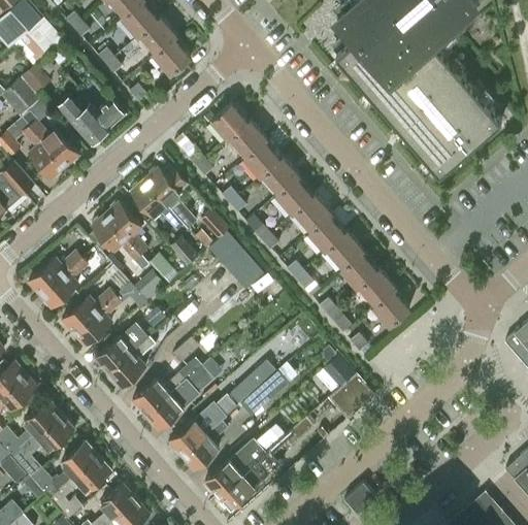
[(0,0),(0,6),(3,10),(15,0),(0,0)]
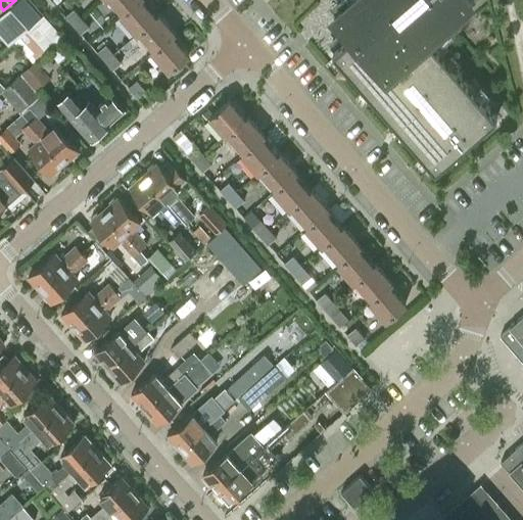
[(0,19),(17,39),(40,18),(24,0),(20,0),(0,18),(0,19)]
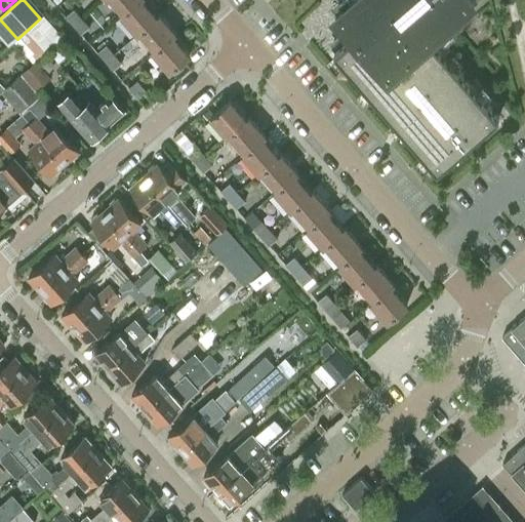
[(142,1),(143,0),(111,0),(124,15),(142,0),(142,1)]
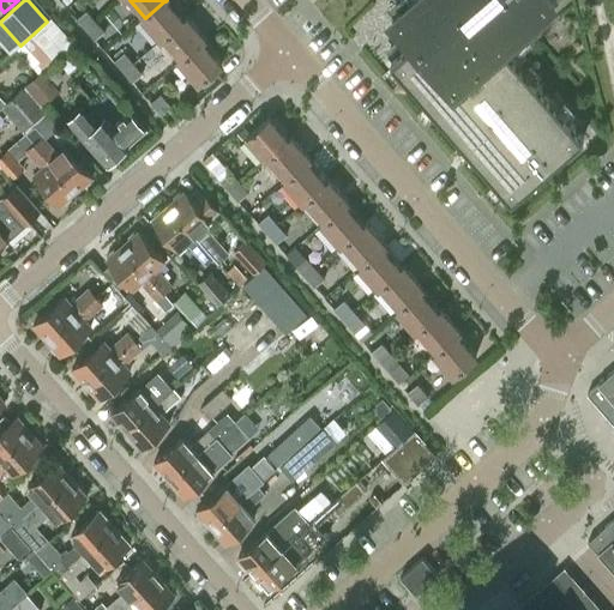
[(184,22),(166,1),(166,0),(145,18),(142,20),(162,42),(164,40),(184,22)]
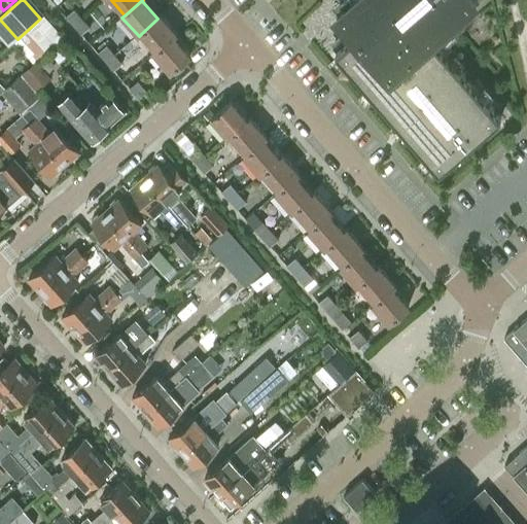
[(440,42),(486,0),(331,0),(308,22),(441,172),(504,115),(440,42)]
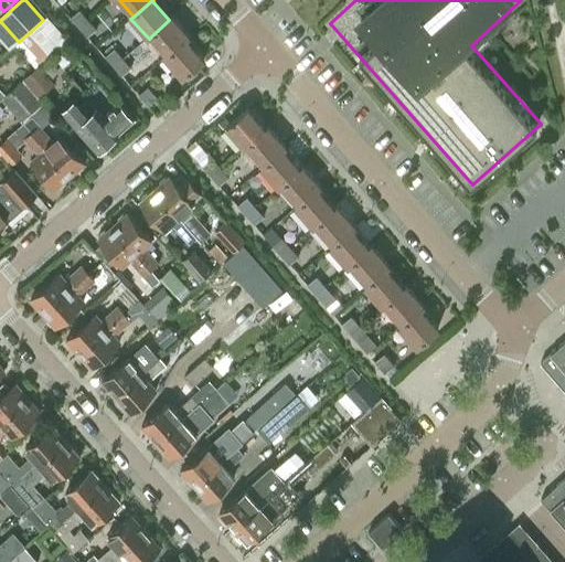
[(87,39),(96,30),(80,11),(70,20),(87,39)]
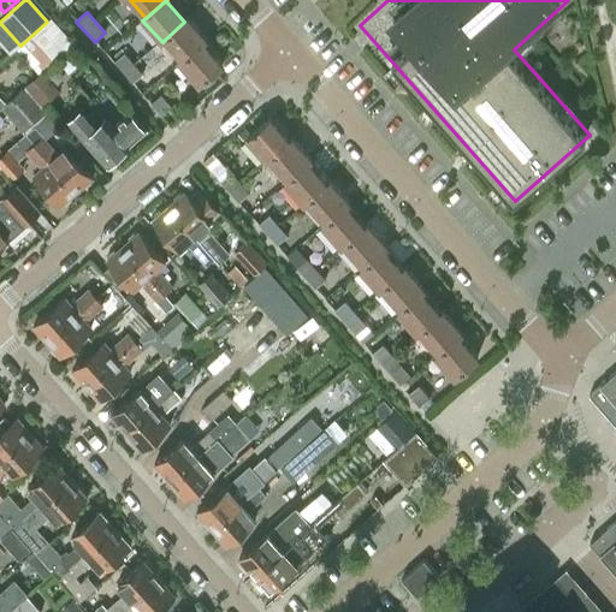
[(203,45),(207,42),(187,19),(184,22),(165,40),(183,61),(203,43),(203,45)]
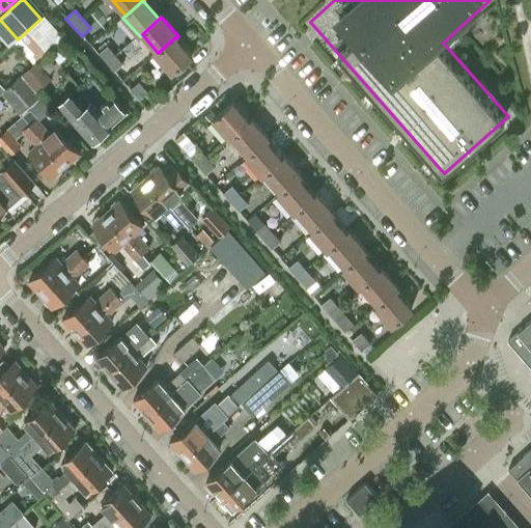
[(46,53),(62,38),(45,18),(20,38),(35,56),(33,57),(38,62),(47,55),(46,53)]
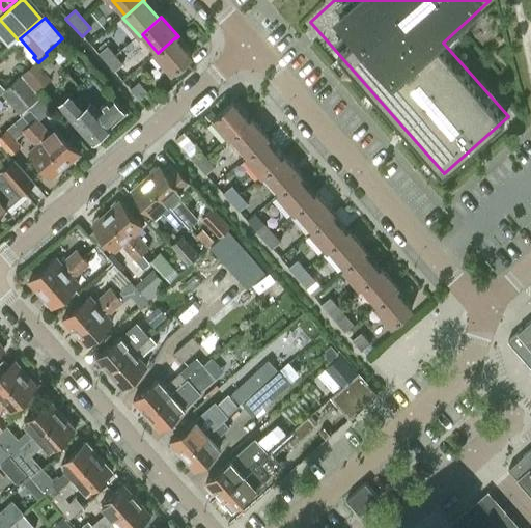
[(192,57),(175,38),(175,37),(158,53),(156,55),(172,74),(192,57)]
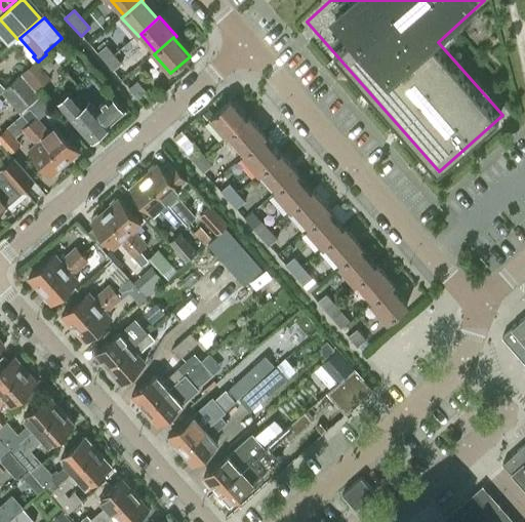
[(113,73),(122,65),(107,46),(97,54),(113,73)]
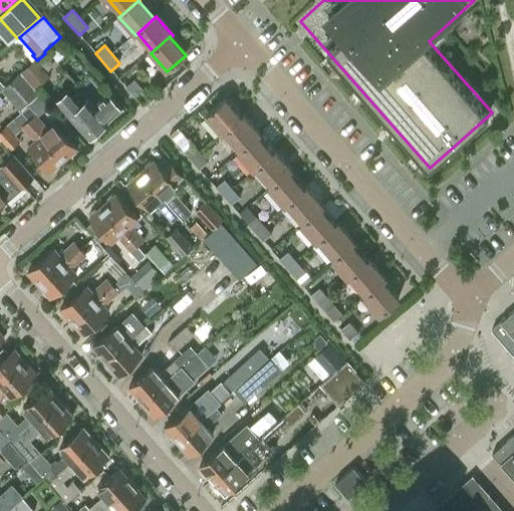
[(50,77),(36,60),(20,73),(35,90),(50,77)]
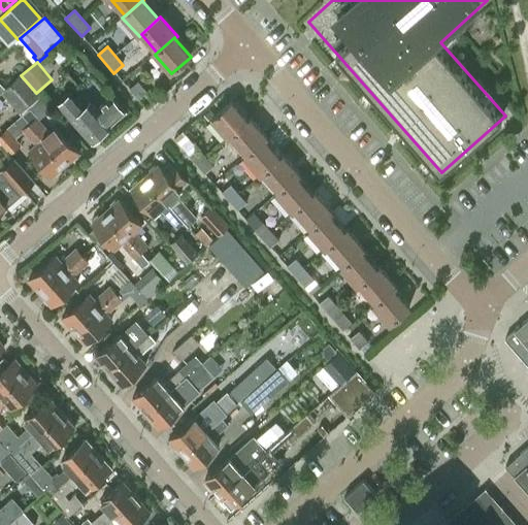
[(38,97),(35,93),(21,76),(0,94),(19,115),(38,97)]
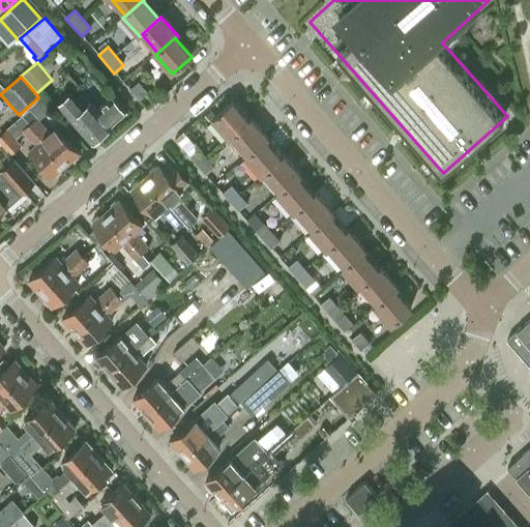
[(139,101),(147,94),(139,84),(129,91),(139,101)]
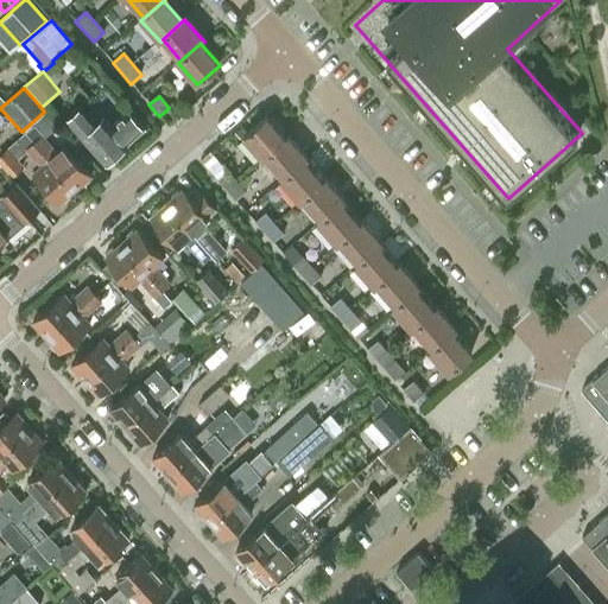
[(103,120),(94,128),(78,110),(65,121),(106,166),(144,132),(128,112),(109,128),(103,120)]
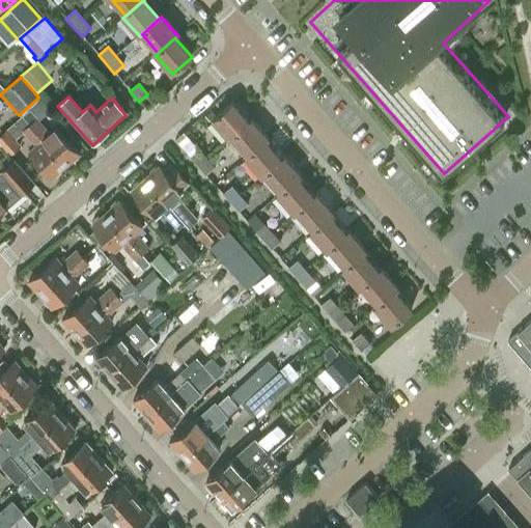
[(250,123),(249,122),(232,104),(214,121),(230,140),(232,138),(250,123)]
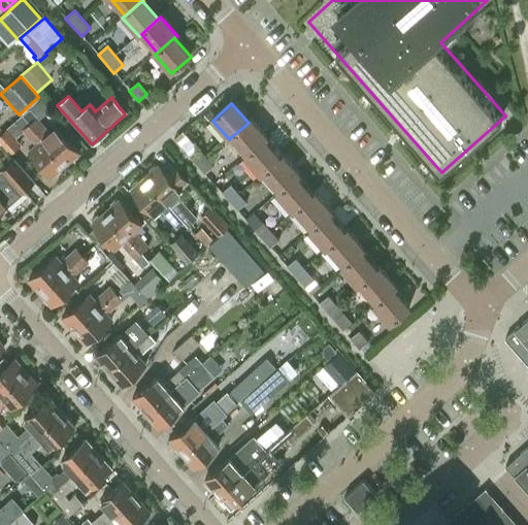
[(50,135),(36,120),(29,110),(22,117),(66,166),(71,162),(73,163),(77,159),(77,157),(79,155),(56,129),(50,135)]
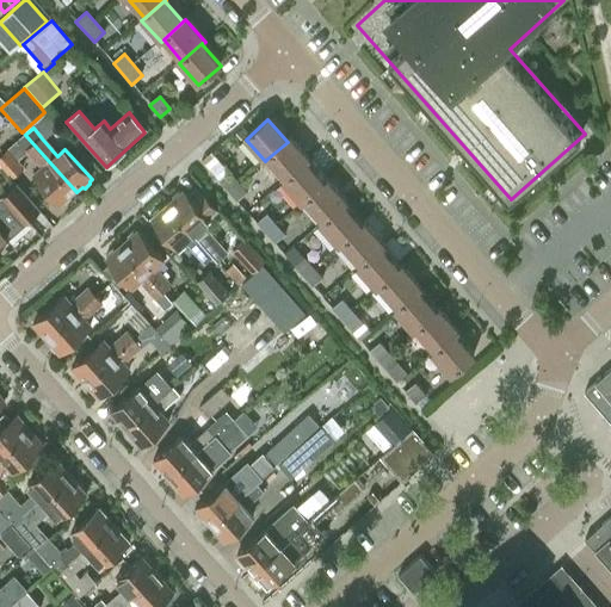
[(69,198),(76,192),(25,135),(0,156),(0,163),(12,179),(23,169),(17,161),(26,153),(42,169),(34,177),(60,206),(62,204),(65,205),(71,200),(69,198)]
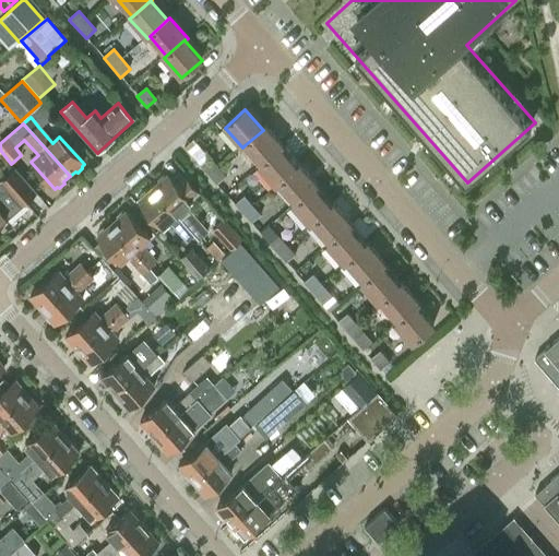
[(281,150),(283,148),(265,127),(262,129),(263,130),(245,145),(261,165),(262,165),(280,150),(281,150)]
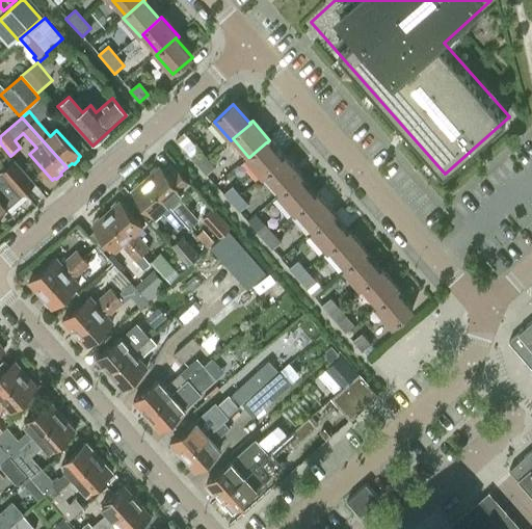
[(282,160),(267,142),(266,142),(249,157),(248,157),(246,159),(263,178),(265,176),(283,161),(282,160)]
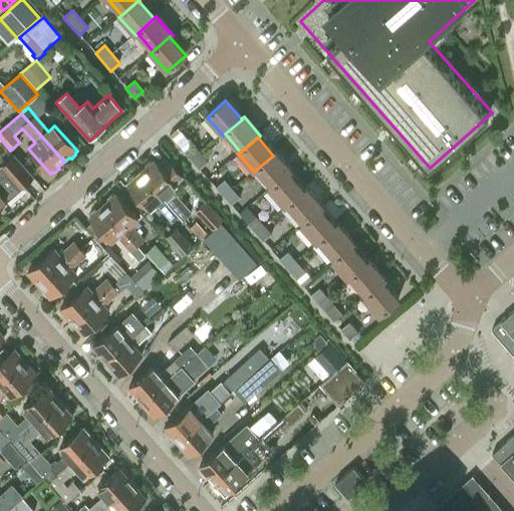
[(191,163),(199,156),(191,147),(183,154),(191,163)]
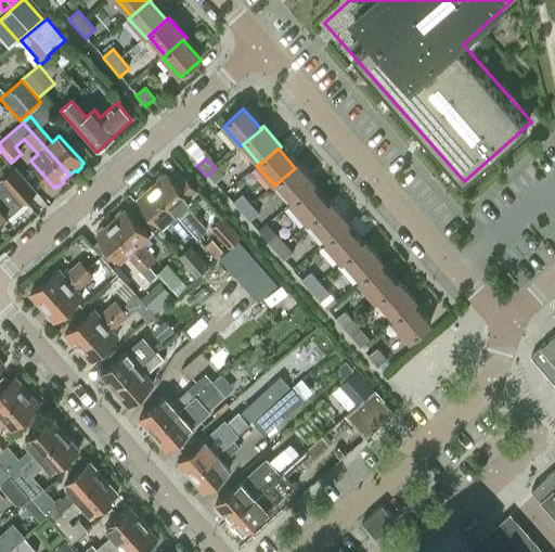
[(312,188),(314,185),(297,165),(294,167),(295,168),(276,183),(293,203),(294,203),(312,187),(312,188)]
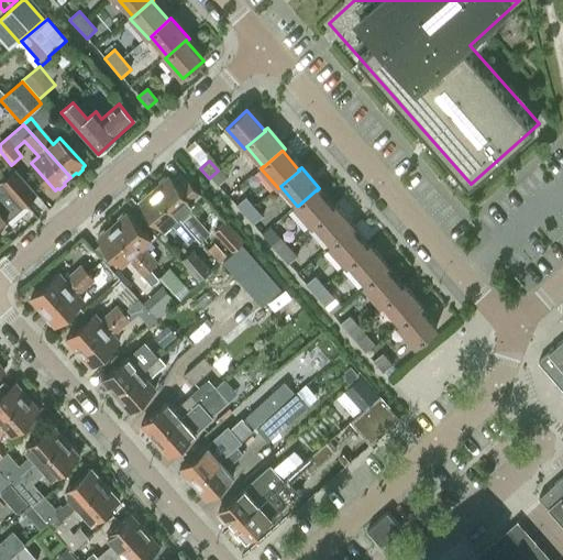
[(218,187),(227,179),(218,171),(209,178),(218,187)]
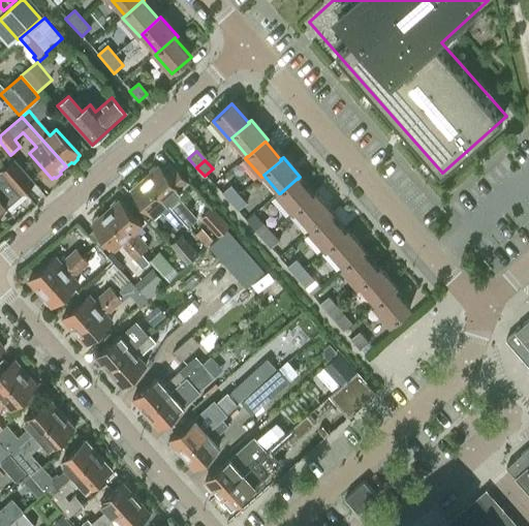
[(0,215),(34,185),(13,161),(0,173),(0,174),(7,182),(0,188),(0,215)]
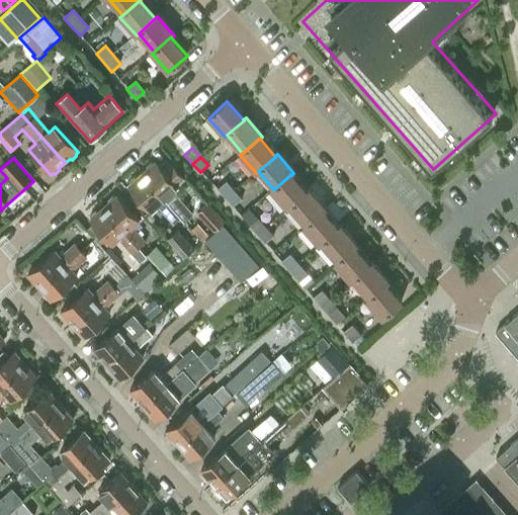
[(170,166),(163,173),(155,164),(153,165),(151,165),(147,168),(147,171),(142,175),(181,220),(187,213),(170,195),(177,189),(176,188),(183,181),(170,166)]
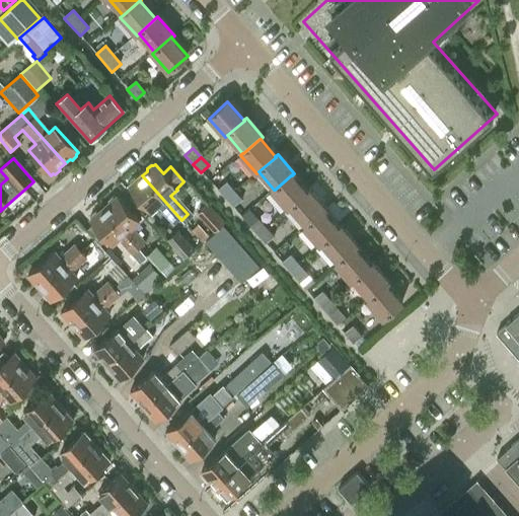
[(307,193),(292,175),(292,174),(275,190),(274,190),(272,192),(288,210),(291,208),(290,208),(307,193)]
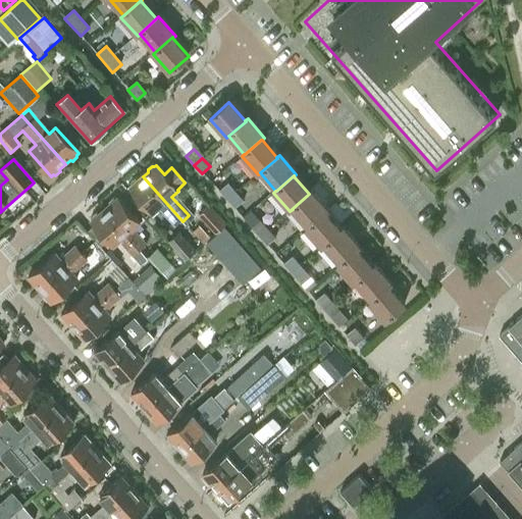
[(175,227),(183,221),(143,176),(138,182),(135,180),(131,185),(132,187),(129,189),(152,214),(158,208),(175,227)]
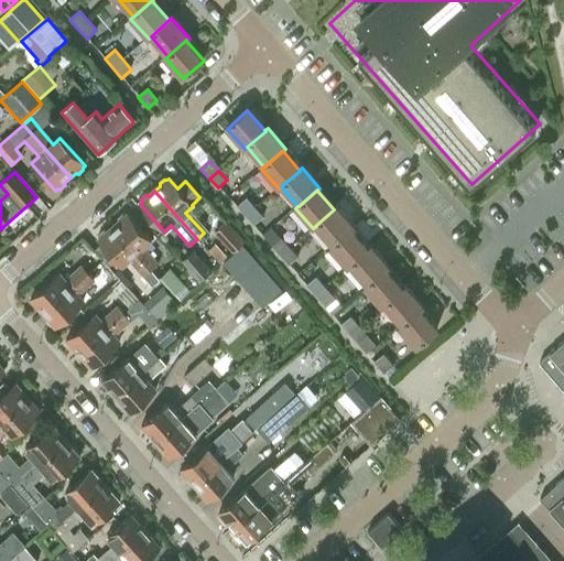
[(246,217),(256,208),(247,198),(237,207),(246,217)]
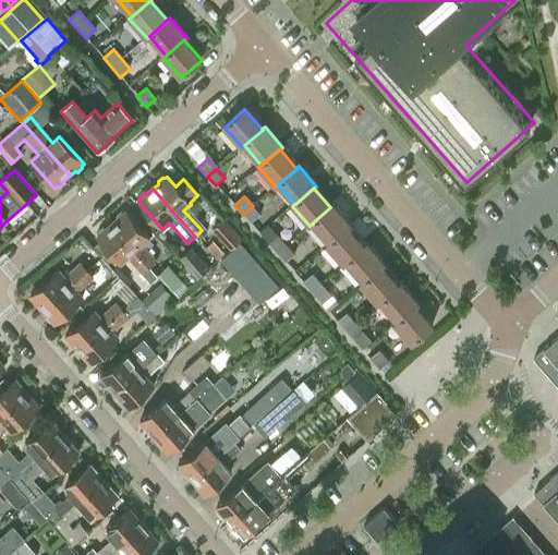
[(348,228),(350,226),(332,205),(330,207),(312,224),(313,224),(329,243),(348,227),(348,228)]
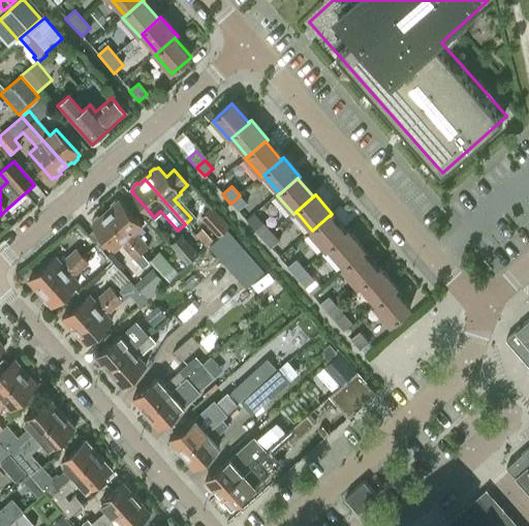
[(239,213),(248,205),(240,195),(230,204),(239,213)]
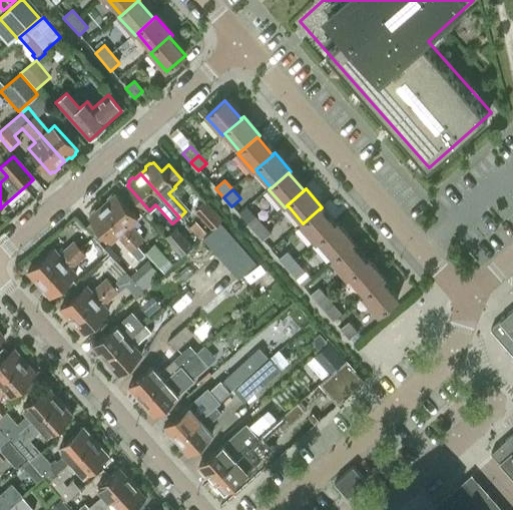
[(130,226),(137,220),(115,195),(113,197),(111,196),(107,200),(107,202),(102,206),(137,245),(143,240),(130,226)]
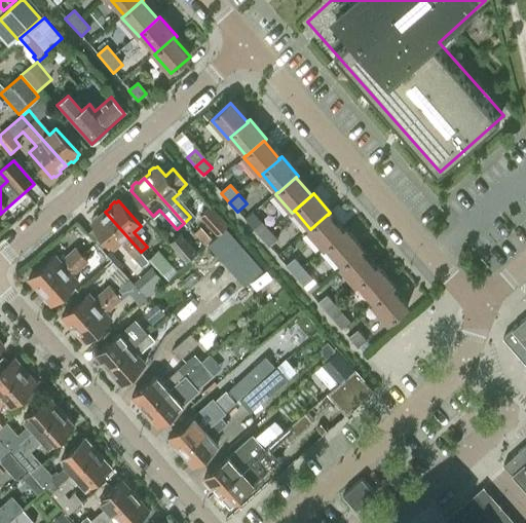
[(217,237),(228,227),(211,210),(200,219),(217,237)]
